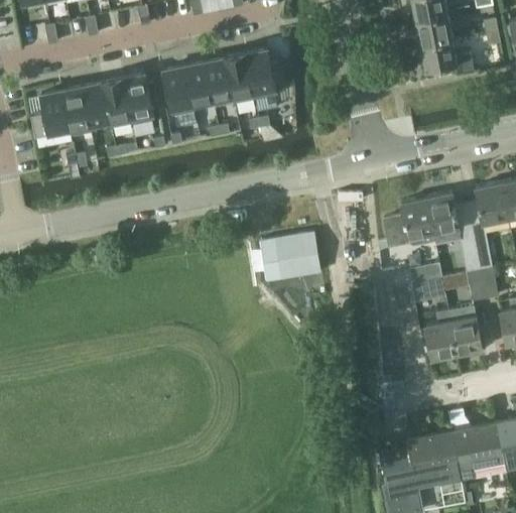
[(239,0),(229,0),(231,8),(241,6),(239,0)]
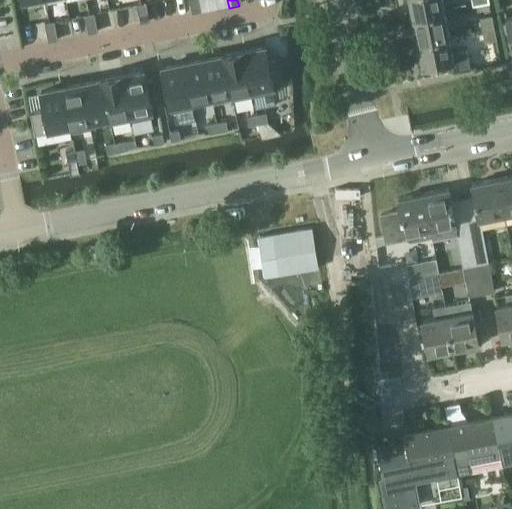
[(445,15),(442,0),(408,0),(413,21),(445,15)]
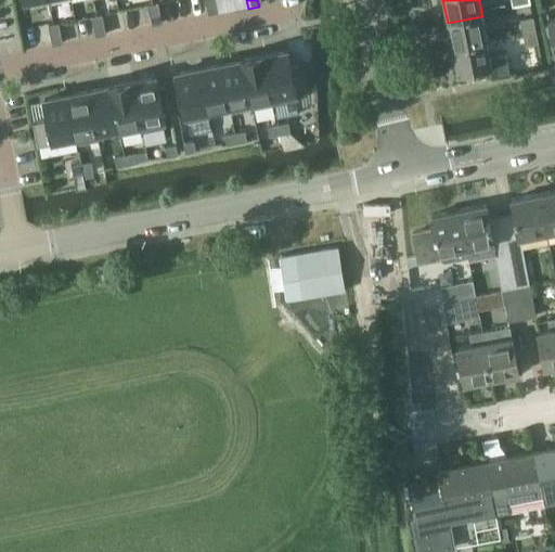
[(529,0),(515,0),(512,1),(513,10),(530,7),(529,0)]
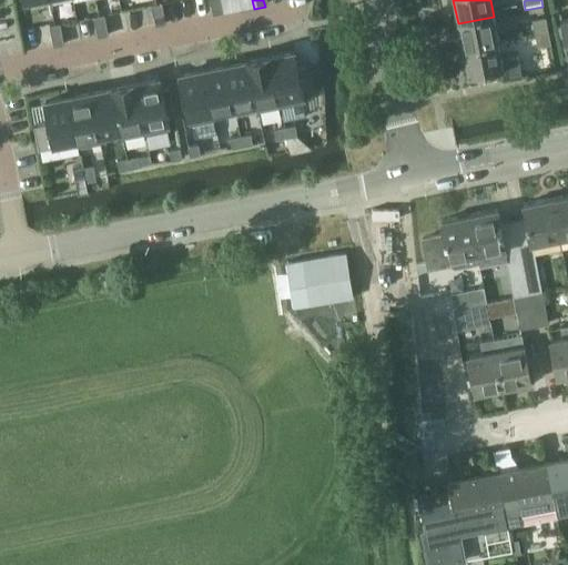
[(219,6),(208,8),(210,18),(221,16),(219,6)]
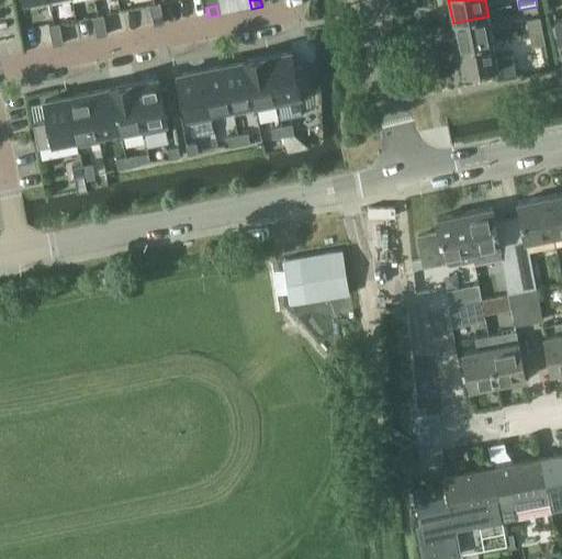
[(149,19),(160,17),(158,7),(148,8),(149,19)]
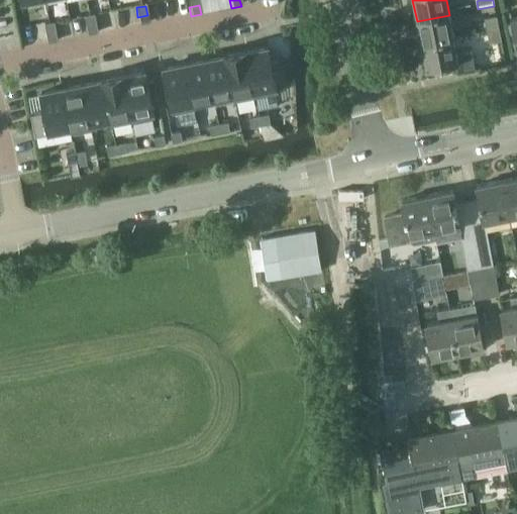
[(139,26),(149,24),(147,15),(137,17),(139,26)]
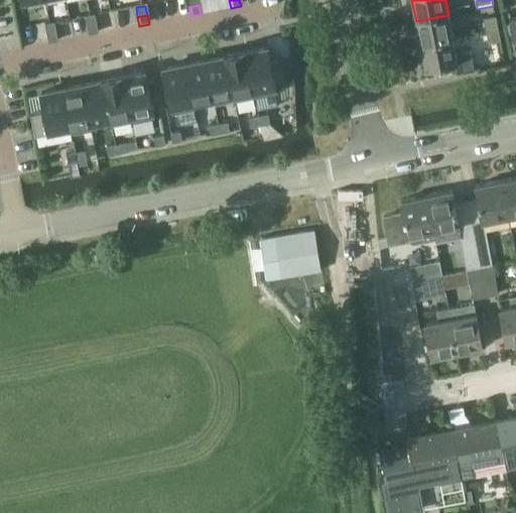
[(420,46),(454,39),(448,15),(416,21),(420,46)]
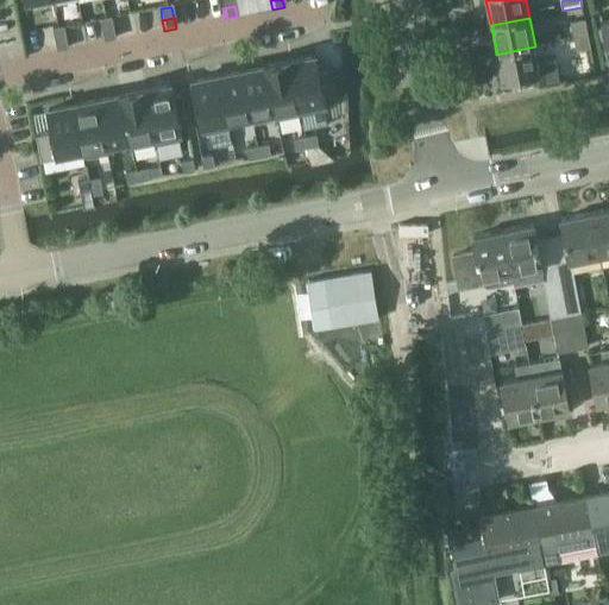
[(99,21),(101,32),(113,30),(111,19),(99,21)]
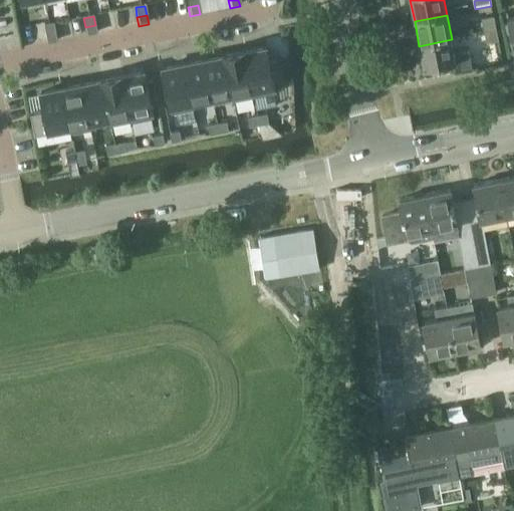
[(482,20),(484,33),(497,30),(494,18),(482,20)]
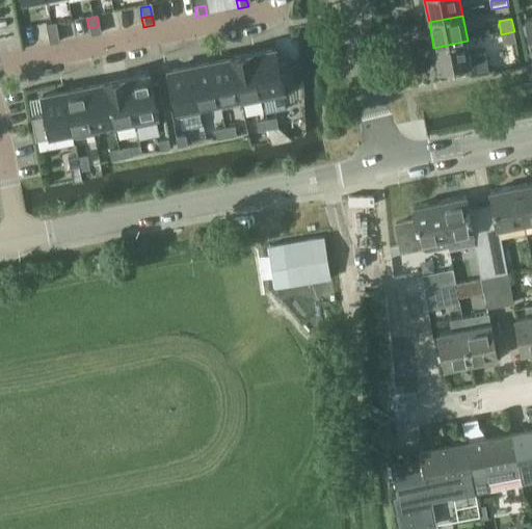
[(57,34),(55,25),(45,27),(47,36),(57,34)]
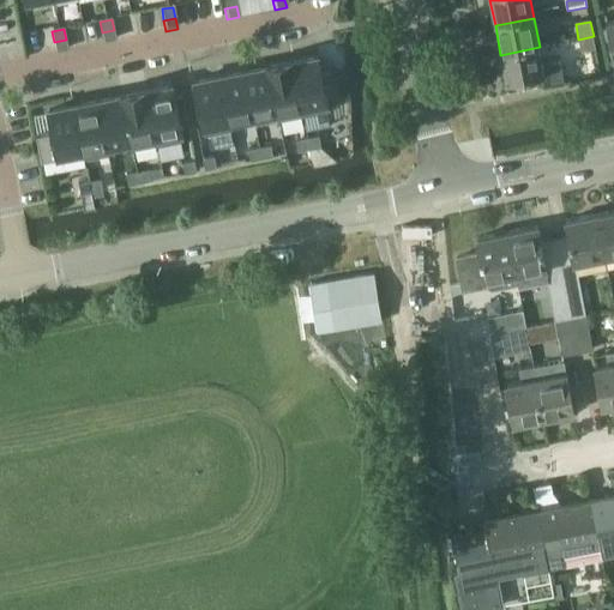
[(116,41),(114,30),(102,32),(104,43),(116,41)]
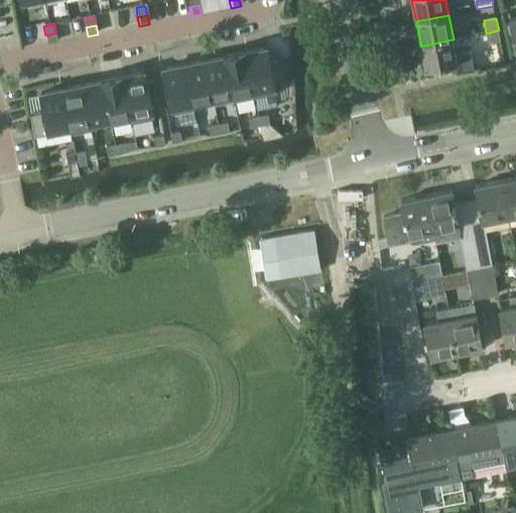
[(501,42),(499,30),(486,33),(488,45),(501,42)]
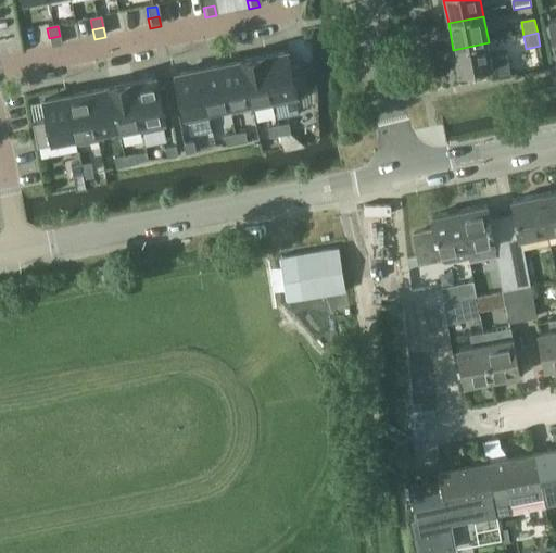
[(49,38),(51,48),(62,46),(60,36),(49,38)]
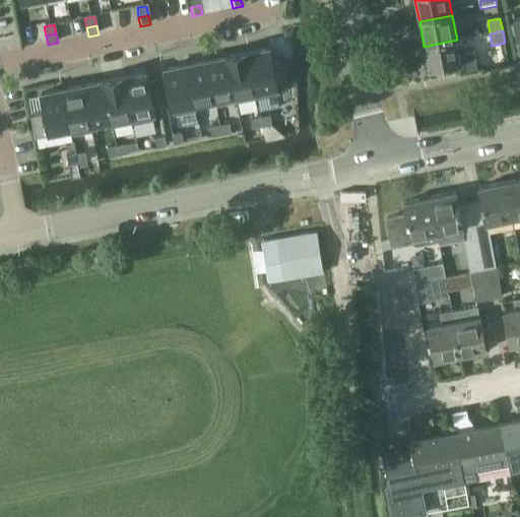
[(459,54),(457,40),(424,47),(429,71),(460,65),(462,74),(478,71),(474,51),(459,54)]
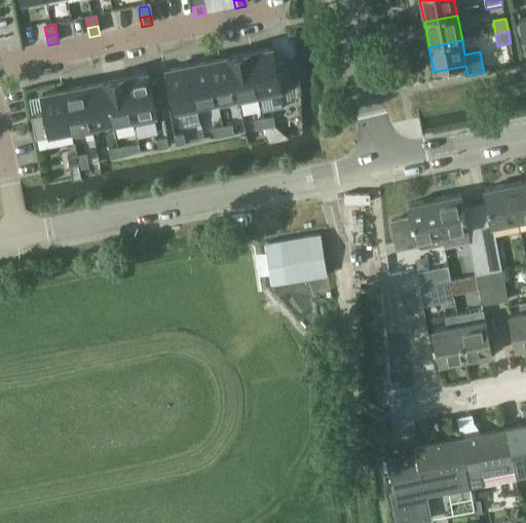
[(272,51),(251,55),(260,100),(280,96),(279,88),(291,86),(287,65),(275,67),(272,51)]
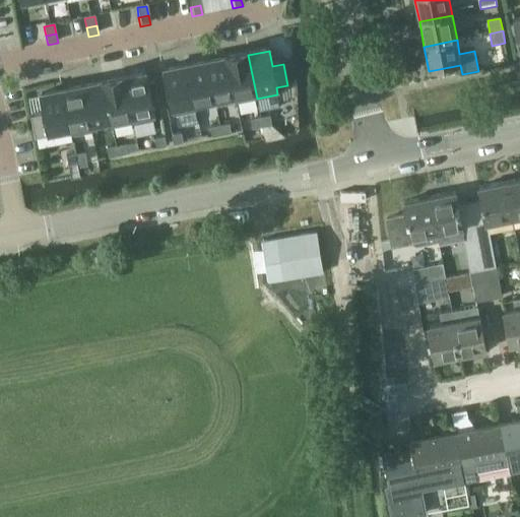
[(257,99),(248,55),(228,59),(235,95),(234,95),(236,103),(257,99)]
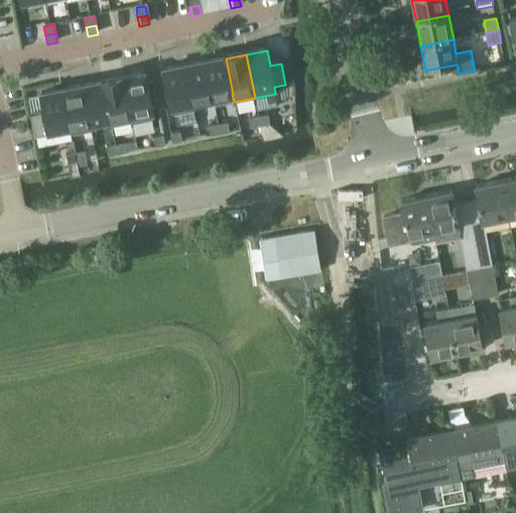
[(206,62),(213,99),(213,98),(232,95),(233,95),(226,58),(206,62)]
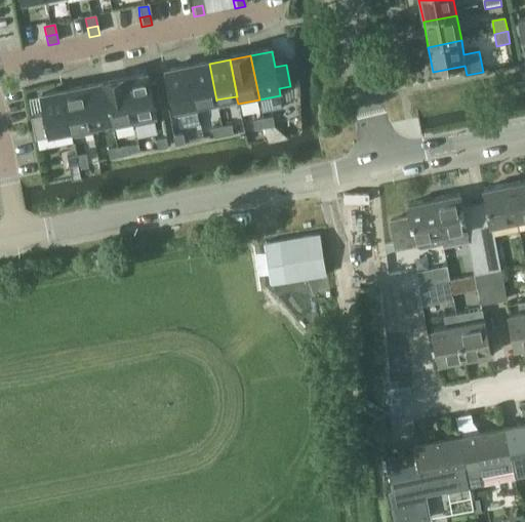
[(216,101),(209,64),(189,68),(196,104),(197,104),(216,101)]
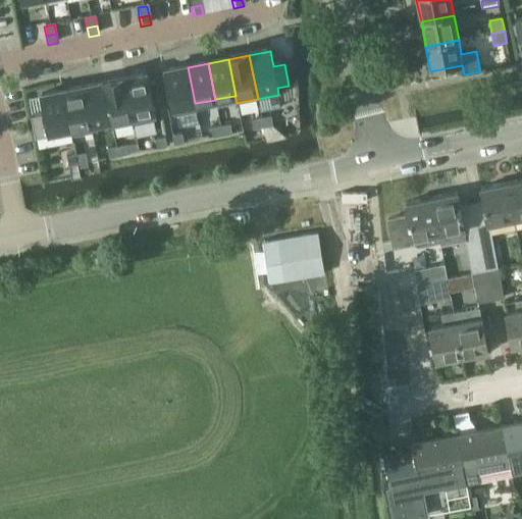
[(174,115),(197,111),(196,103),(195,103),(188,67),(166,71),(174,115)]
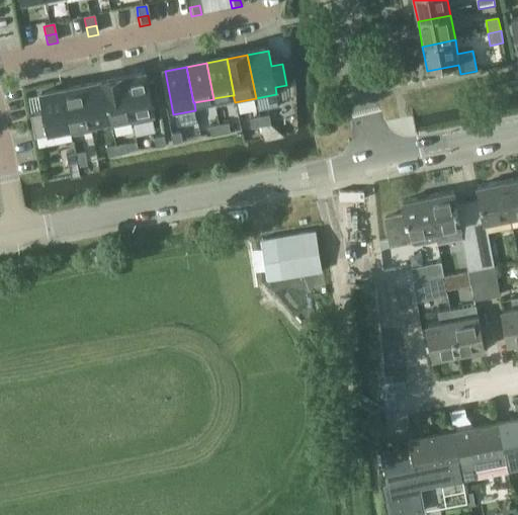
[(124,80),(133,123),(154,119),(145,76),(124,80)]
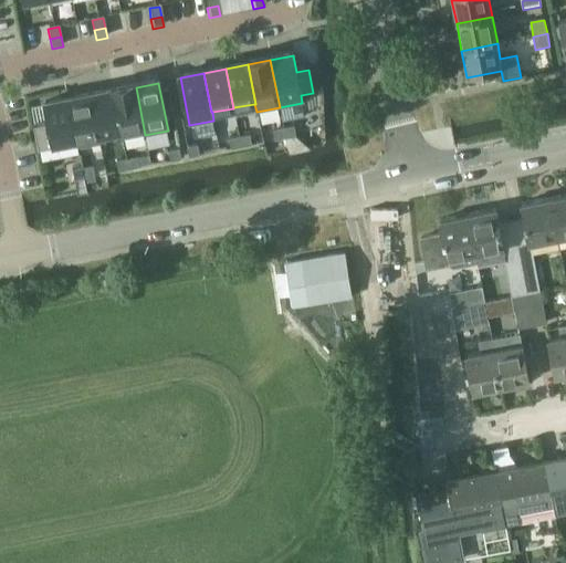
[(121,131),(123,139),(145,135),(136,87),(114,91),(122,131),(121,131)]
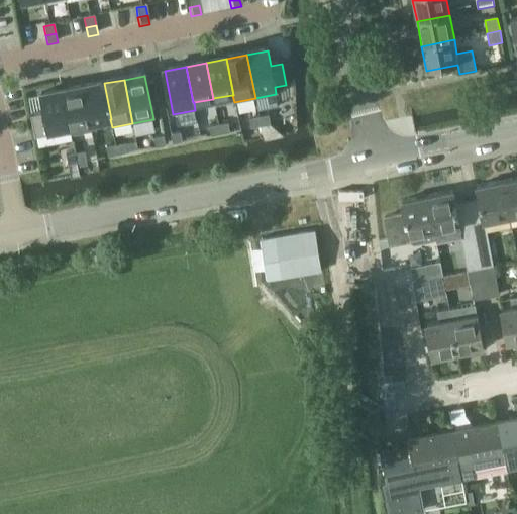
[(111,119),(104,83),(84,87),(90,123),(91,123),(110,119),(111,119)]
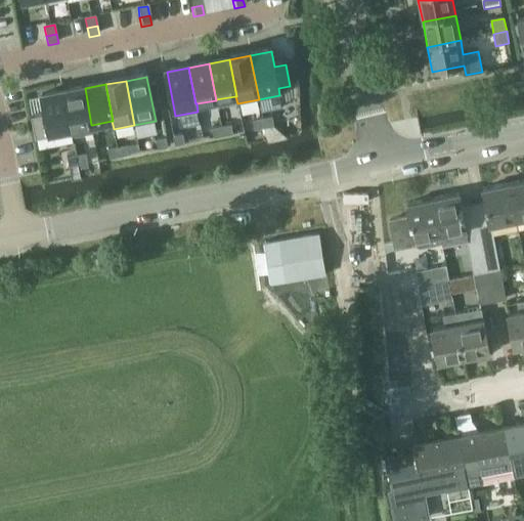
[(85,88),(63,92),(71,129),(72,137),(93,133),(92,125),(91,125),(85,88)]
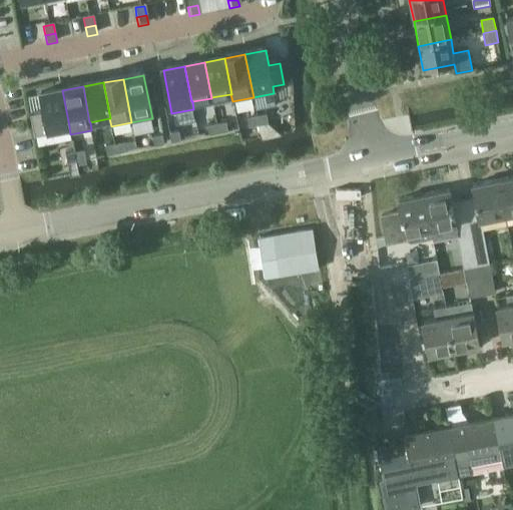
[(32,112),(31,112),(35,133),(69,126),(62,90),(41,94),(41,95),(44,109),(32,112)]
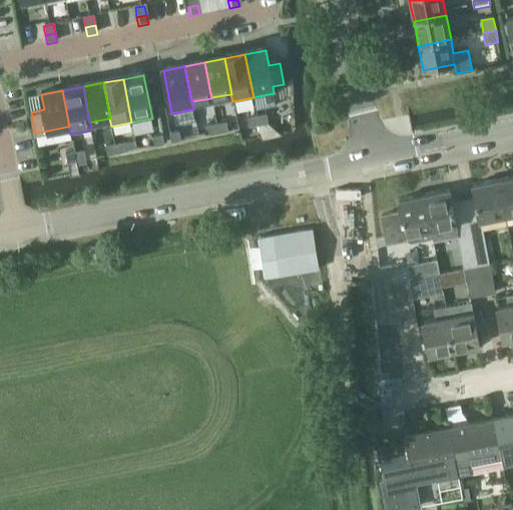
[(267,124),(266,114),(255,116),(258,126),(267,124)]
